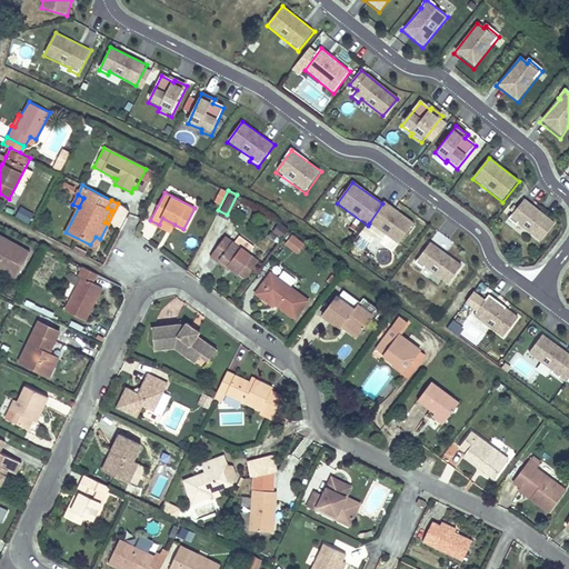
[(556,226),(523,200),(507,220),(516,228),(518,225),(541,245),(556,226)]
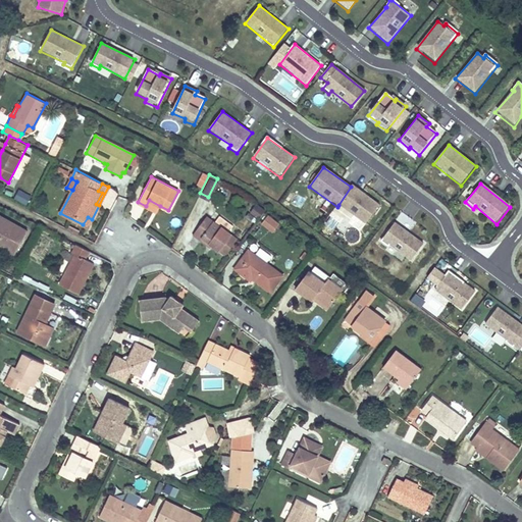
[(380,205),(353,185),(351,187),(338,205),(366,225),(380,205)]
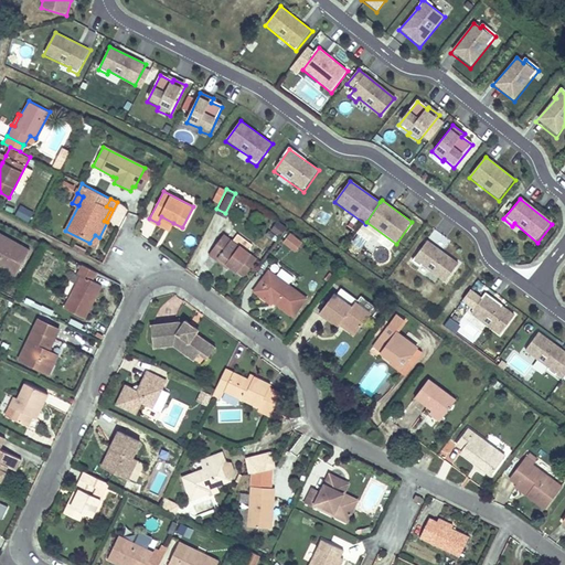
[(16,214),(29,221),(34,212),(21,204),(16,214)]
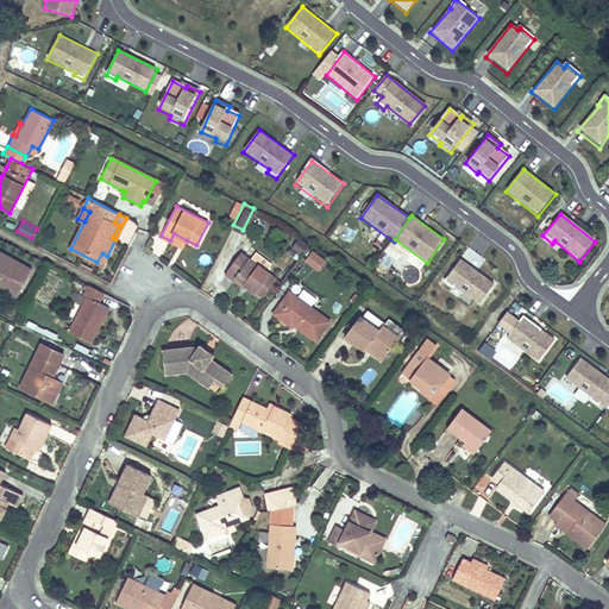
[(174,233),(170,240),(182,248),(187,240),(174,233)]
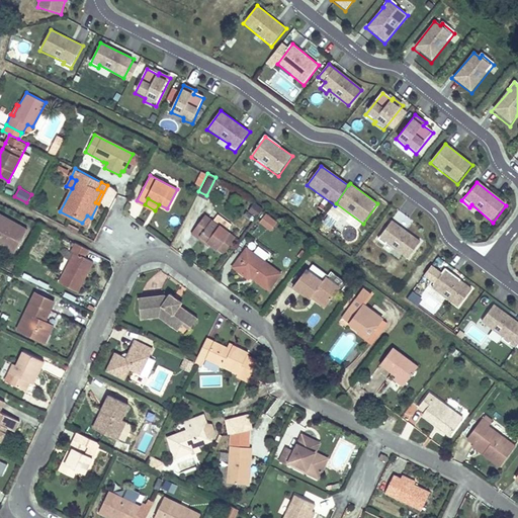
[(255,200),(248,209),(257,217),(264,207),(255,200)]
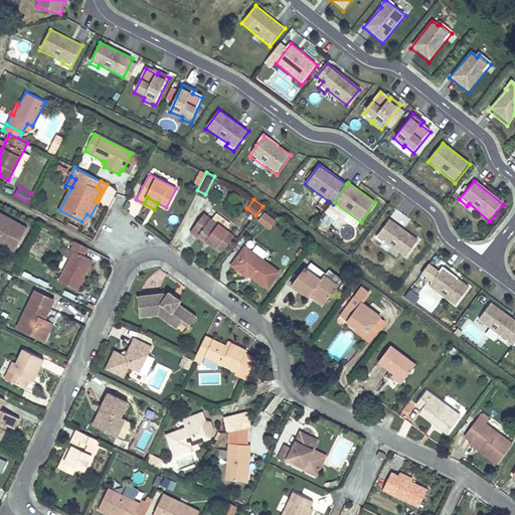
[(209,242),(221,251),(233,235),(204,212),(189,231),(197,237),(198,234),(209,242)]
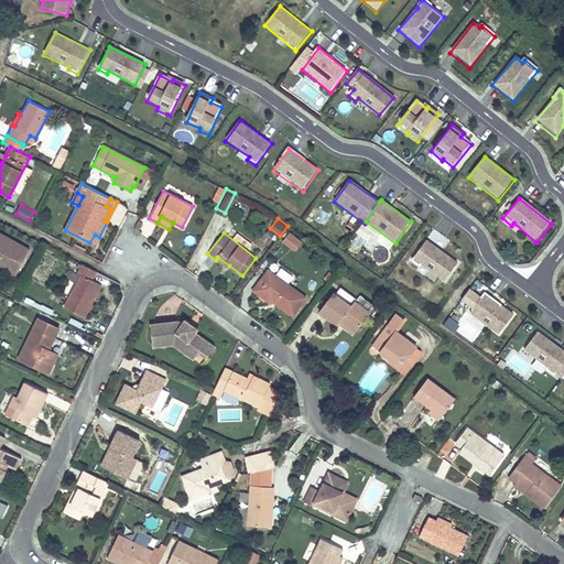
[(295,249),(302,241),(290,232),(283,240),(295,249)]
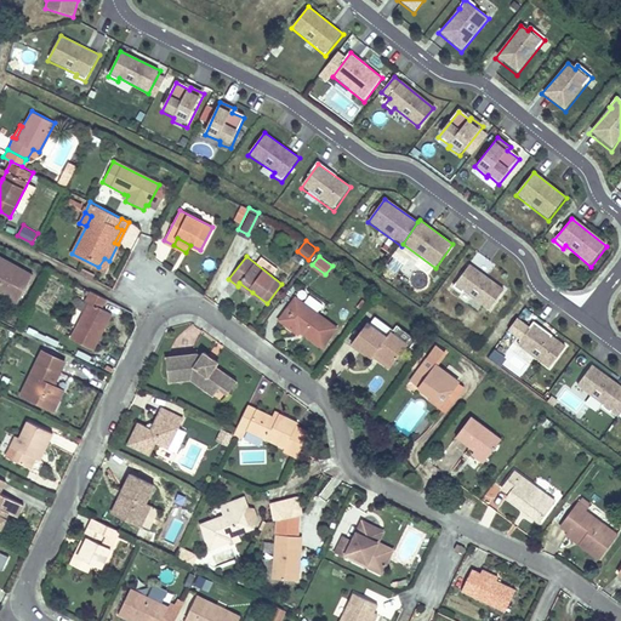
[(0,294),(17,303),(33,274),(3,257),(0,261),(0,294)]
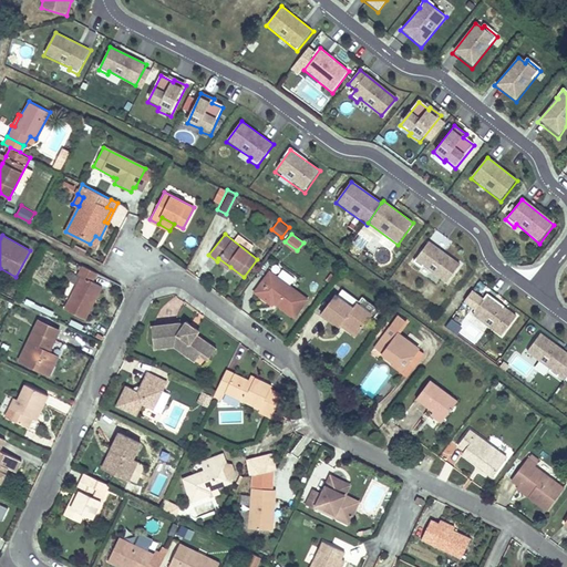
[(100,238),(95,236),(90,244),(95,247),(100,238)]
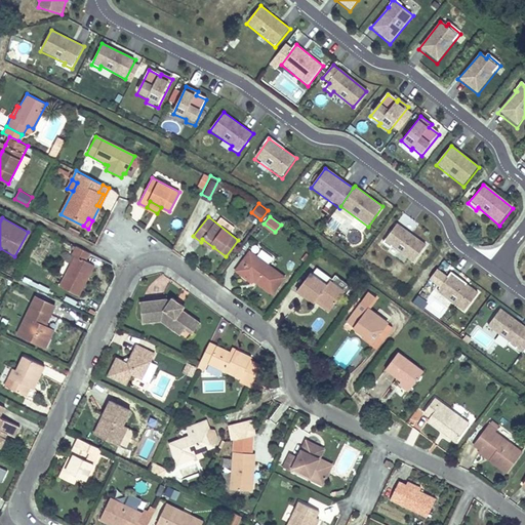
[(323,230),(331,237),(339,226),(331,219),(323,230)]
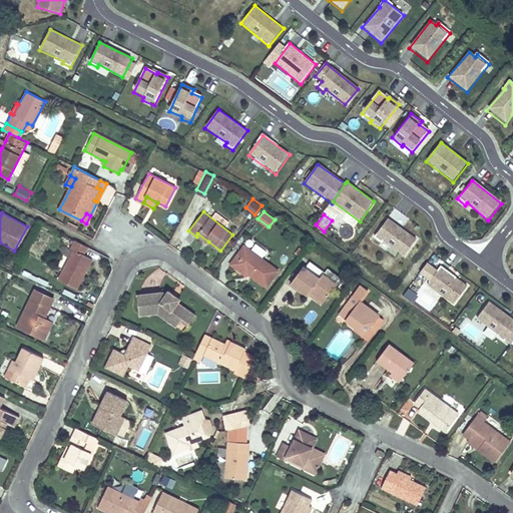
[(418,240),(389,218),(374,237),(382,243),(383,241),(404,259),(418,240)]
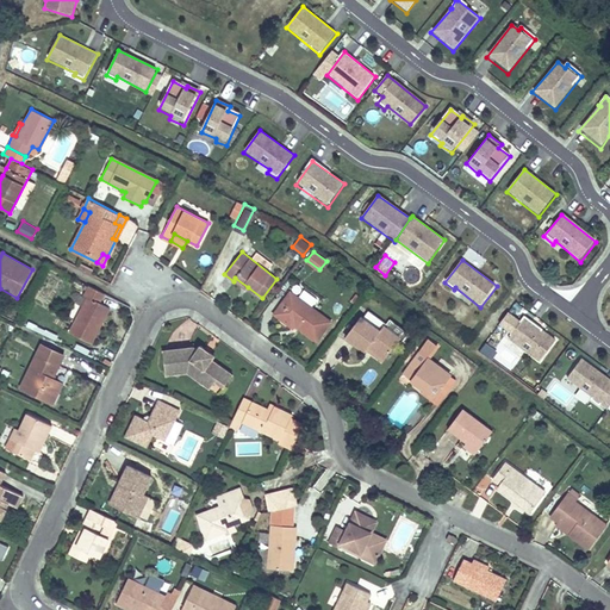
[(235,278),(234,281),(244,290),(248,287),(235,278)]
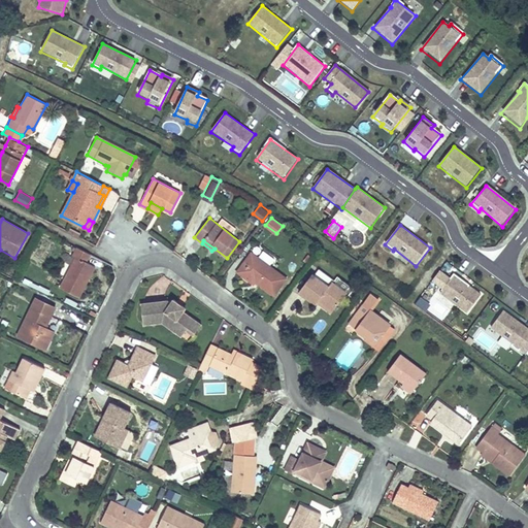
[(90,254),(77,248),(73,256),(76,257),(61,287),(79,297),(95,267),(86,262),(90,254)]
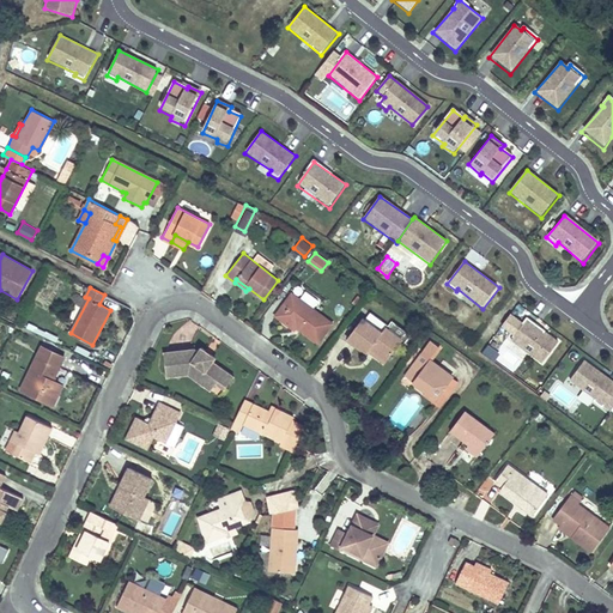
[(295,327),(317,343),(332,322),(291,292),(274,315),(293,329),(295,327)]
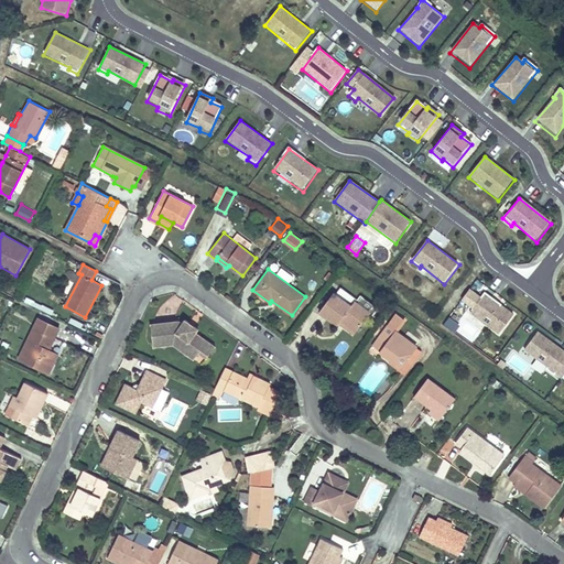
[(33,303),(36,294),(28,290),(23,300),(33,303)]
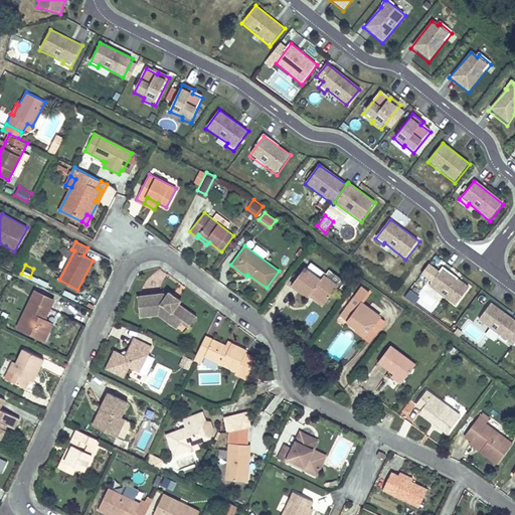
[(323,299),(325,301),(337,285),(323,275),(320,279),(304,267),(292,284),(305,294),(308,296),(312,291),(323,299)]
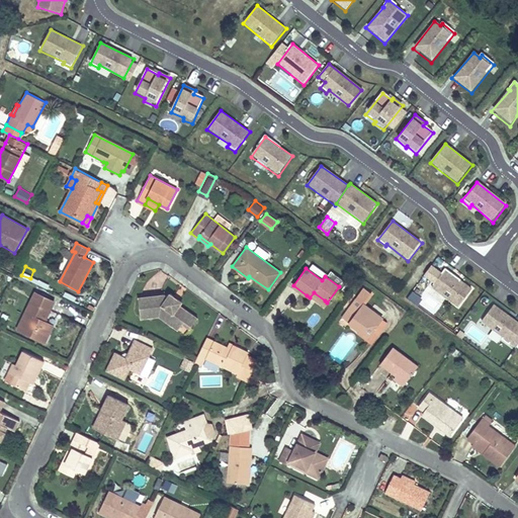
[(472,289),(445,269),(431,289),(458,310),(472,289)]
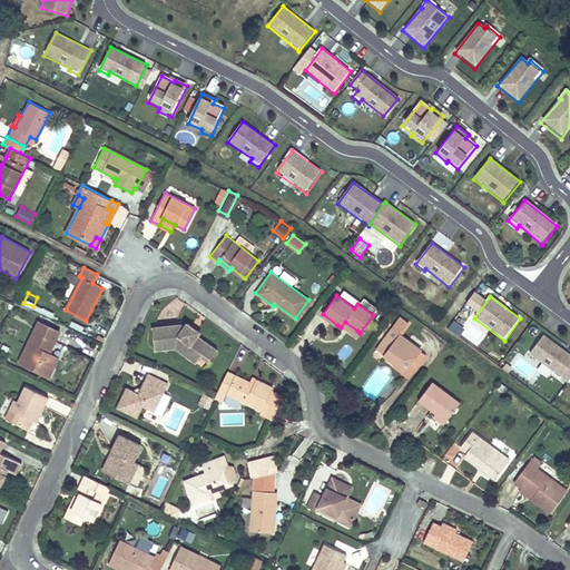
[(454,320),(449,326),(460,335),(464,328),(454,320)]
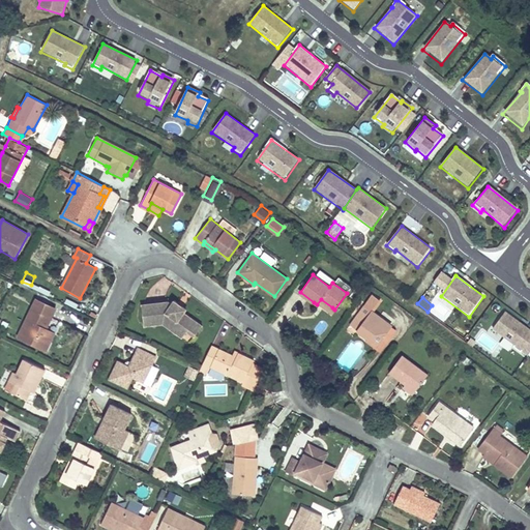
[(317,304),(314,302),(313,304),(327,316),(332,307),(321,299),(317,304)]
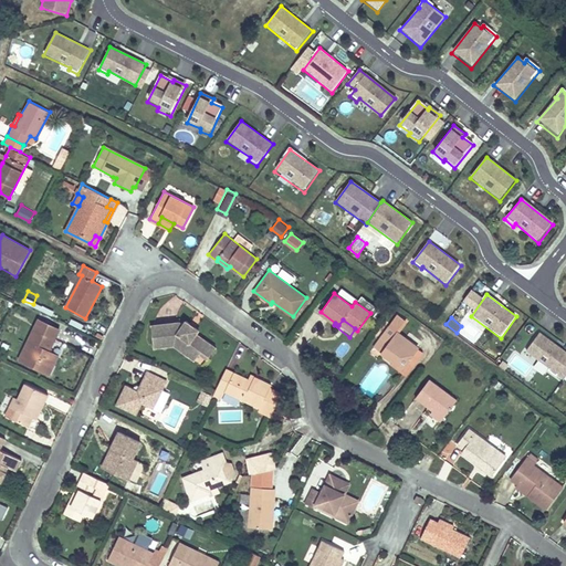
[(19,360),(49,375),(58,356),(49,352),(58,332),(38,322),(19,360)]
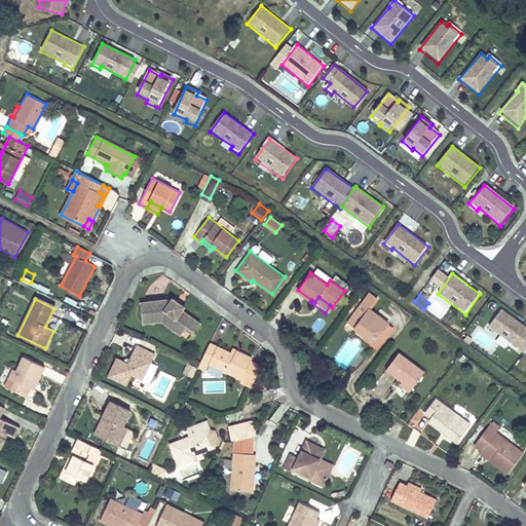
[(167,299),(141,302),(142,316),(156,314),(156,317),(160,316),(183,330),(185,328),(186,325),(195,331),(200,323),(182,310),(185,306),(175,299),(172,302),(167,299)]
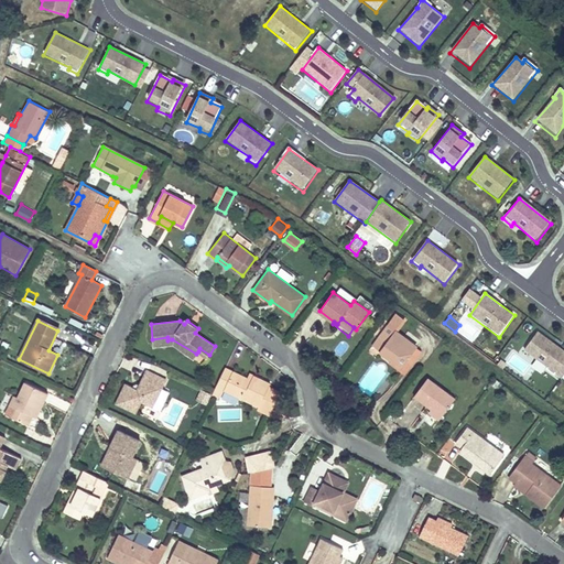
[(387,343),(380,350),(401,367),(416,346),(388,325),(379,338),(387,343)]
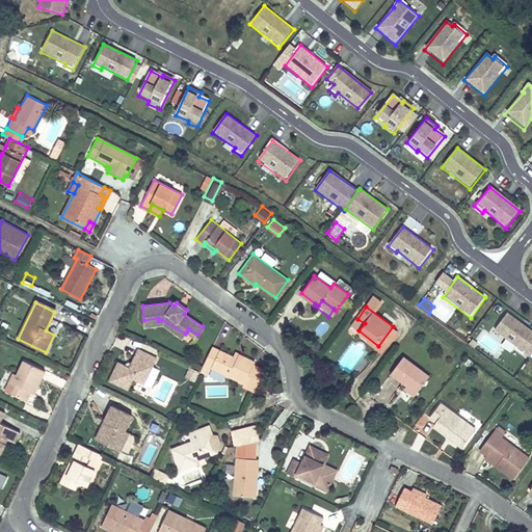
[(531,355),(531,333),(507,314),(494,333),(530,358),(531,355)]
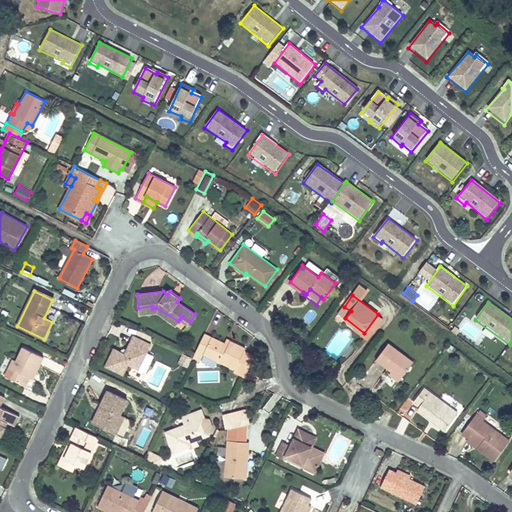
[(152,306),(138,308),(139,314),(157,313),(175,325),(178,321),(156,308),(152,309),(152,306)]
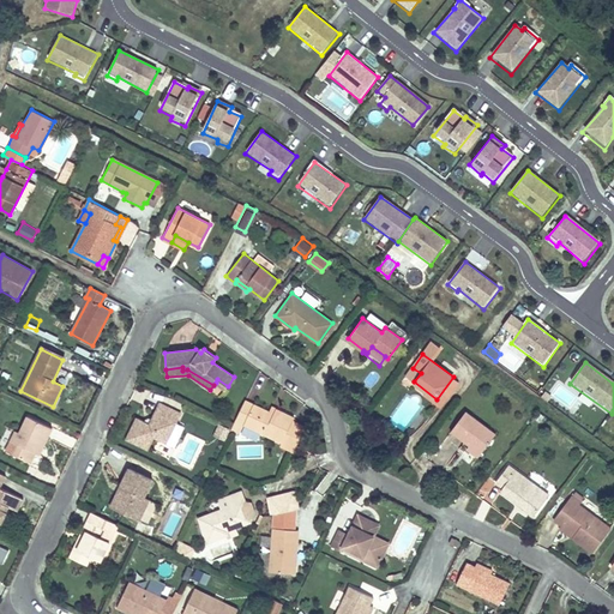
[(414,381),(421,373),(413,368),(405,377),(414,381)]
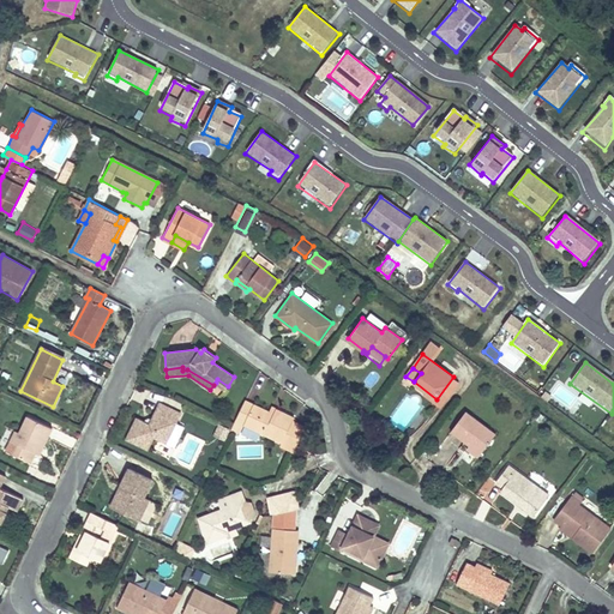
[(269,411),(245,399),(235,420),(282,441),(281,445),(293,451),(305,426),(293,420),(294,417),(275,408),(274,413),(269,411)]
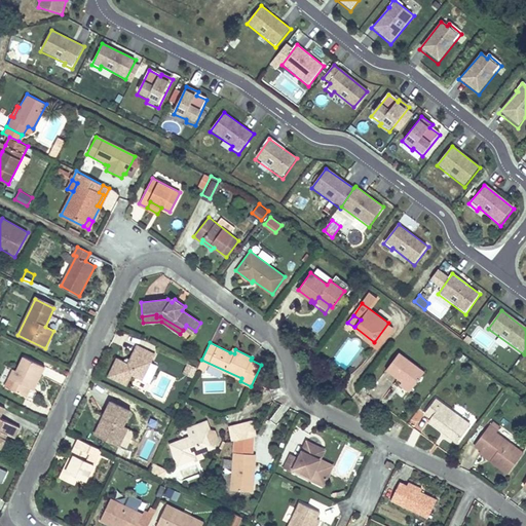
[(117,357),(109,375),(126,384),(132,374),(135,373),(136,376),(142,379),(151,361),(149,360),(152,352),(136,344),(129,358),(130,362),(127,362),(117,357)]
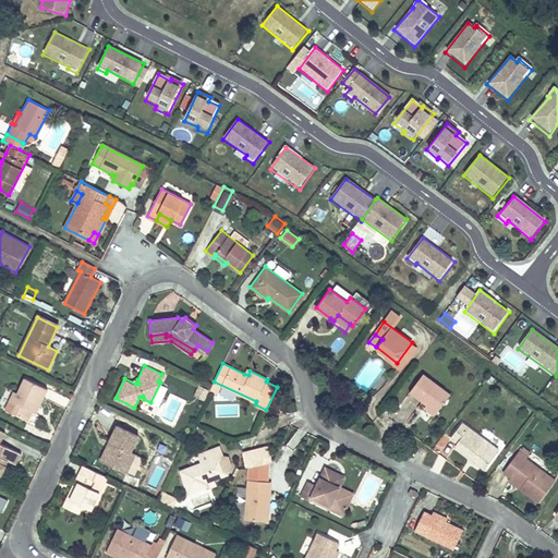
[(424,373),(411,391),(427,403),(437,412),(451,393),(424,373)]
